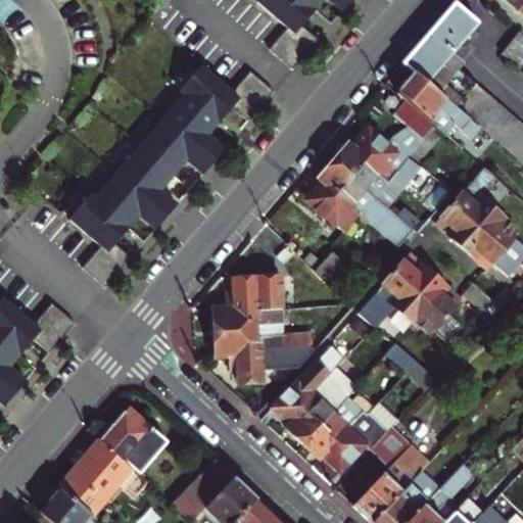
[(254,0),(285,27),(267,47),(290,67),(316,38),(299,25),(306,17),(319,3),(321,0),(326,0),(339,10),(347,0),(254,0)]
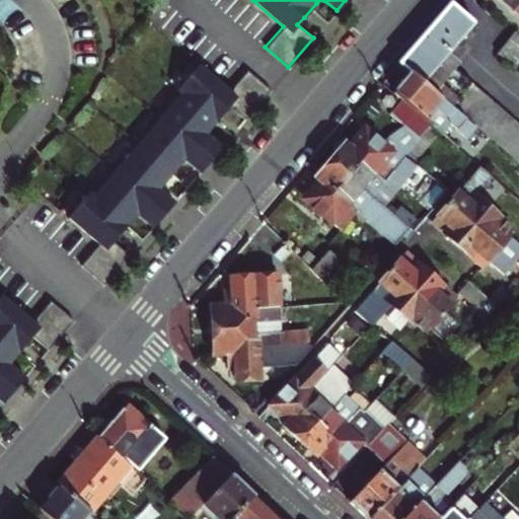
[(518,0),(500,0),(518,15),(518,0)]
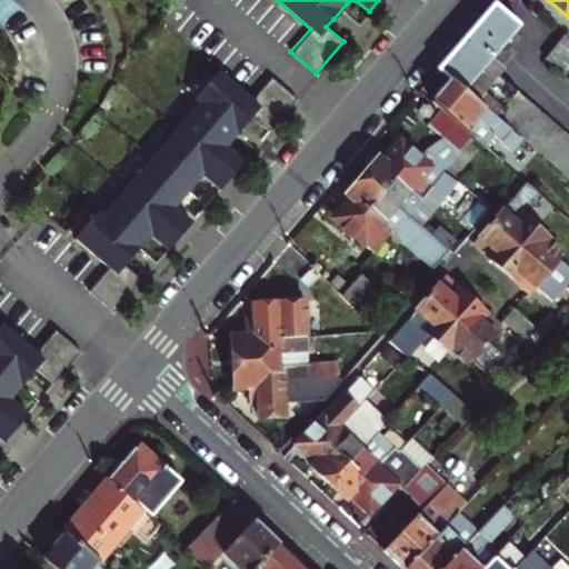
[(520,26),(495,5),(465,39),(439,69),(451,80),(475,100),(496,75),(501,68),(491,59),(520,26)]
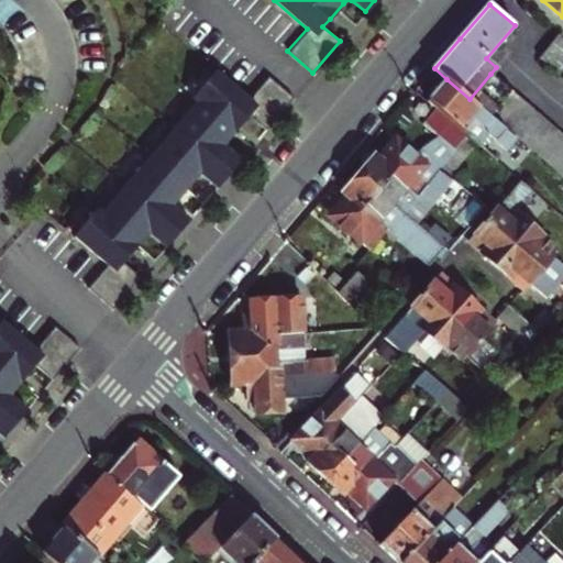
[(539,61),(562,80),(562,40),(559,36),(539,61)]
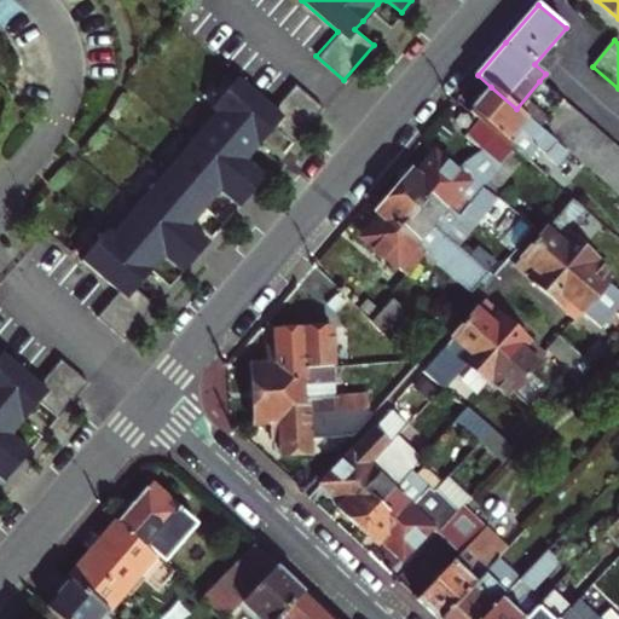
[(128,200),(79,256),(116,289),(94,314),(122,337),(152,302),(133,287),(142,277),(155,261),(161,254),(180,270),(206,239),(187,224),(195,214),(209,197),(218,187),(237,203),(262,173),(244,157),(253,148),(265,134),(272,126),(290,142),(320,106),(294,82),(272,108),(235,75),(185,133),(191,139),(134,206),(128,200)]
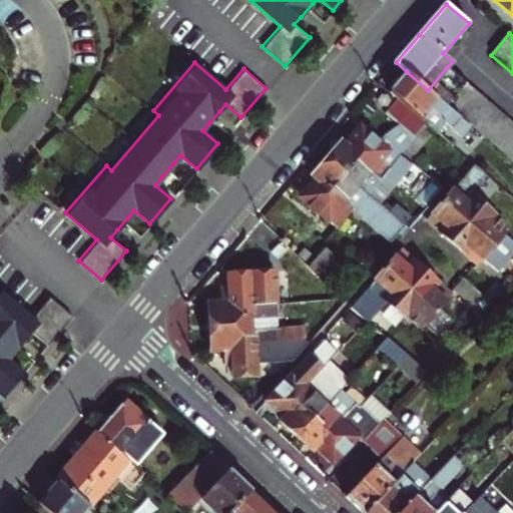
[(512,123),(447,67),(428,90),(471,127),(494,147),(512,163),(512,123)]
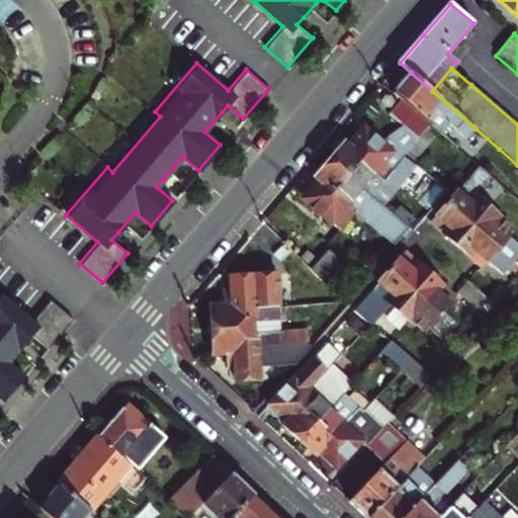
[(466,139),(476,128),(432,91),(411,73),(402,83),(395,92),(404,99),(431,123),(440,131),(459,148),(466,139)]
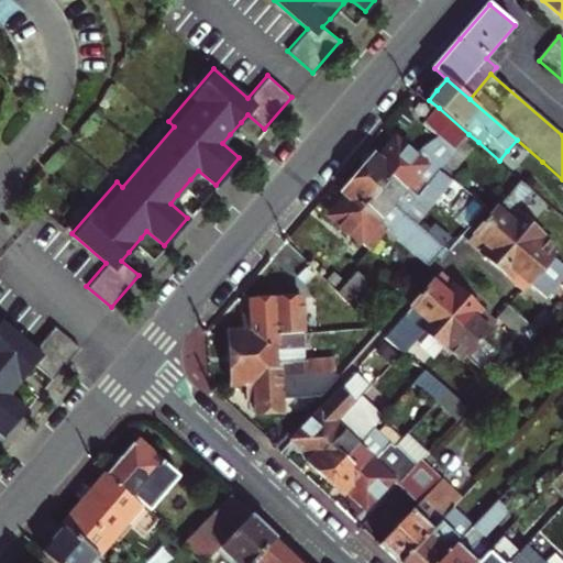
[(387,150),(378,161),(417,194),(439,168),(456,147),(468,134),(439,108),(427,121),(438,131),(416,157),(395,140),(387,150)]
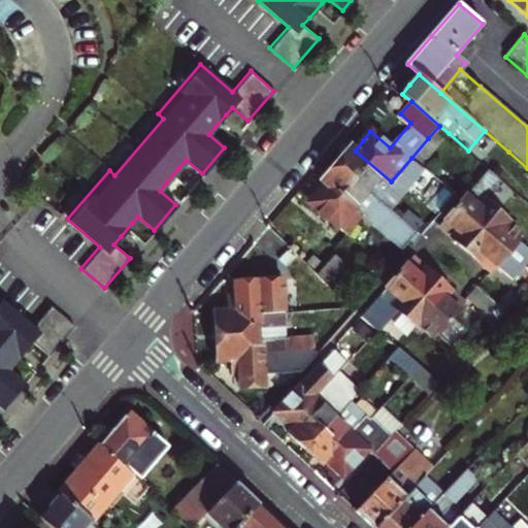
[(428,138),(411,158),(421,165),(449,133),(439,126),(428,138)]
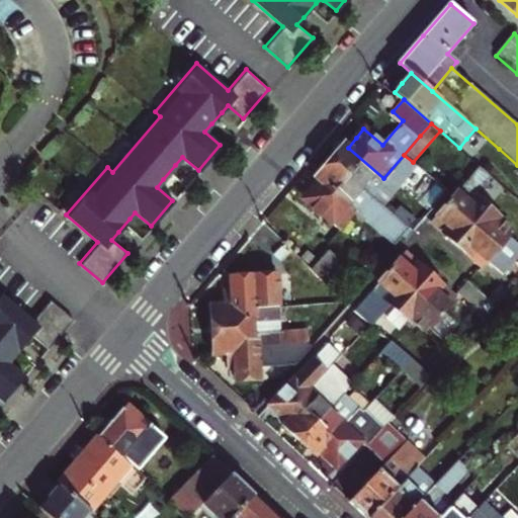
[(490,159),(499,149),(476,128),(466,139),(490,159)]
